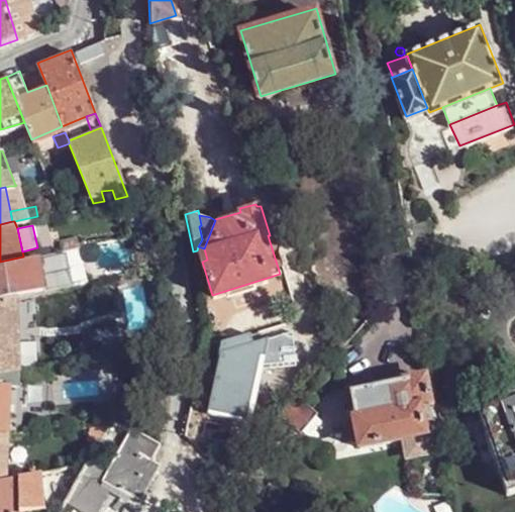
[(144,230),(131,232),(134,241),(146,238),(144,230)]
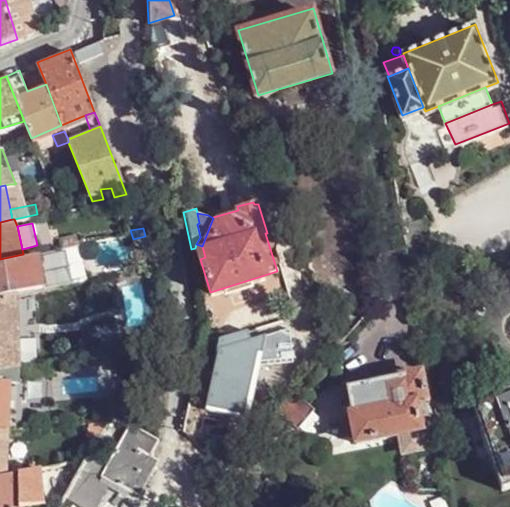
[(71,279),(64,247),(38,253),(44,284),(71,279)]
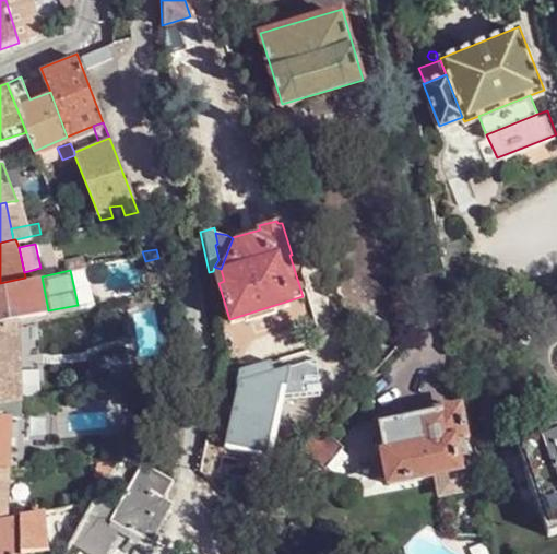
[(42,277),(0,285),(0,320),(48,310),(42,277)]
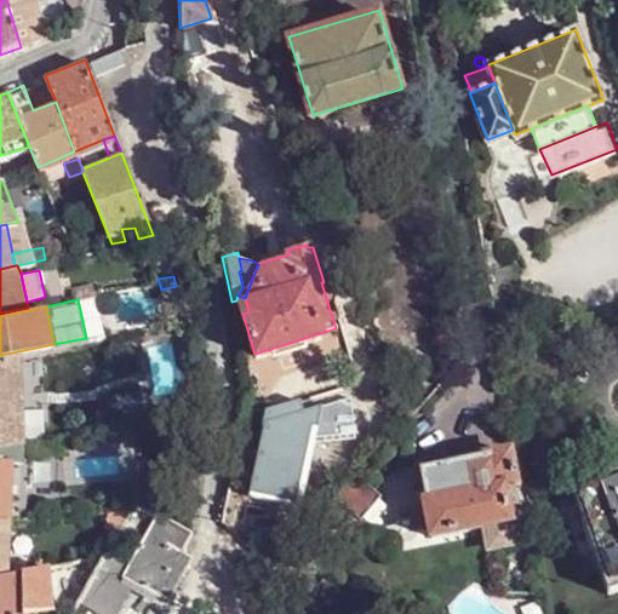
[(177,320),(178,332),(190,330),(188,317),(177,320)]
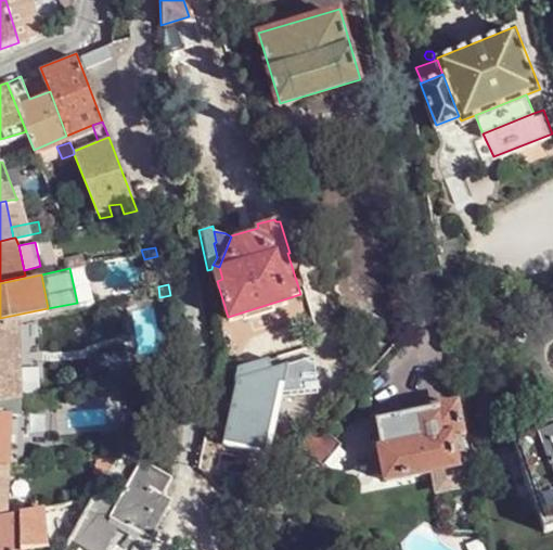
[(346,298),(337,301),(346,327),(356,323),(346,298)]
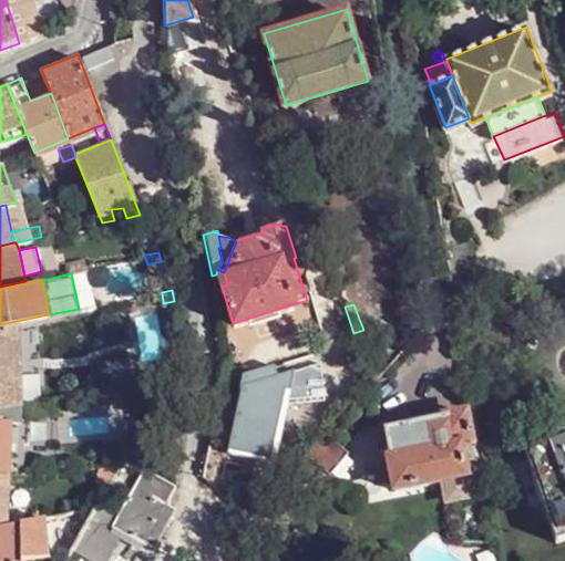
[(0,406),(16,403),(17,324),(0,328),(0,406)]
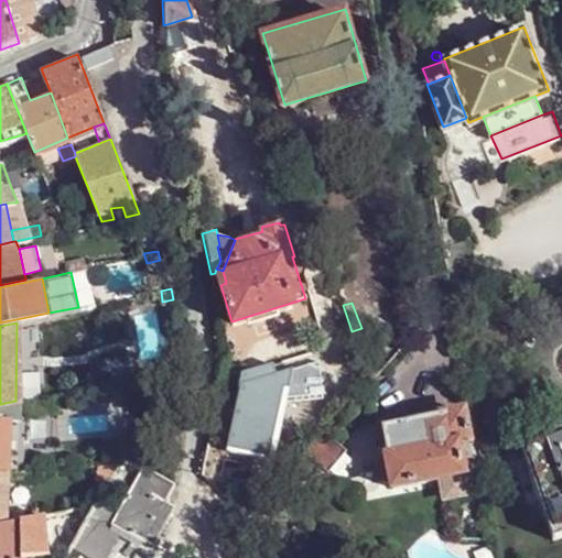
[(368,348),(358,351),(367,376),(376,367),(368,348)]
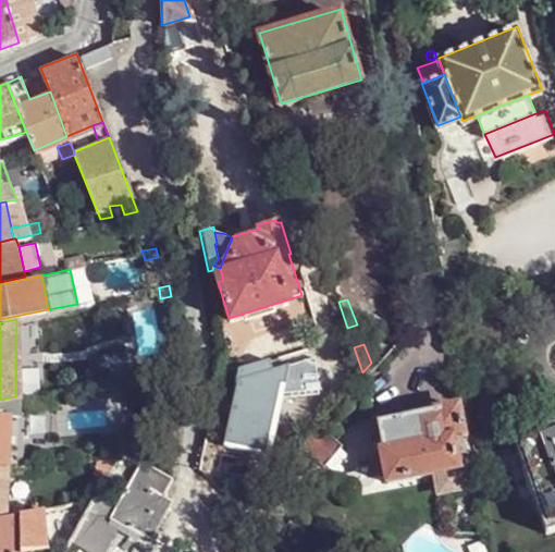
[(35,365),(16,367),(15,396),(17,396),(27,394),(35,393),(35,365)]
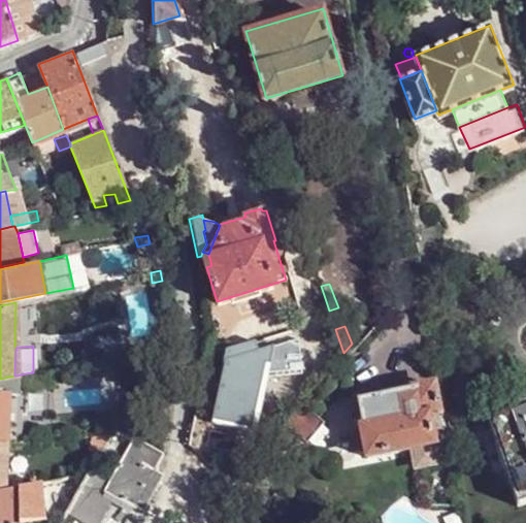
[(17,376),(0,379),(0,442),(8,443),(8,409),(20,409),(21,379),(17,379),(17,376)]
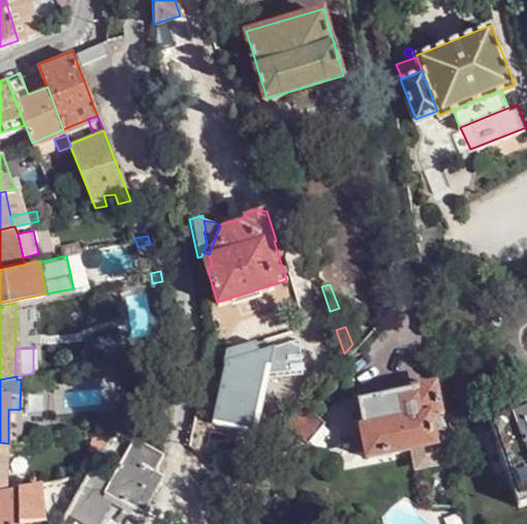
[(207,384),(212,417),(231,412),(225,380),(207,384)]
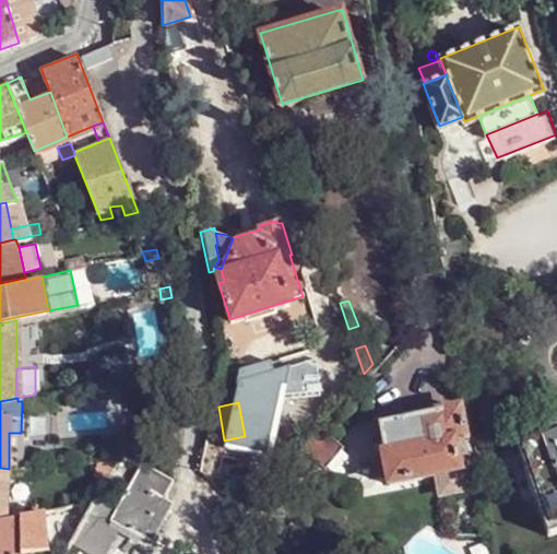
[(445,488),(447,490),(449,490),(453,487),(455,486),(458,484),(461,483),(458,463),(467,461),(459,404),(378,419),(383,452),(379,455),(376,459),(379,471),(383,474),(388,474),(388,479),(434,470),(437,487),(440,487),(445,488)]
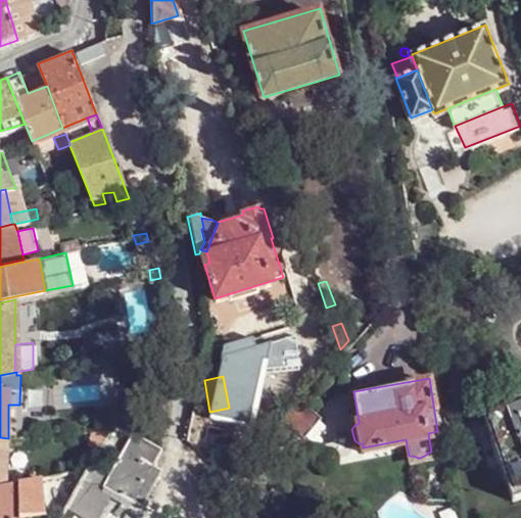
[(112,404),(121,409),(128,394),(121,389),(112,404)]
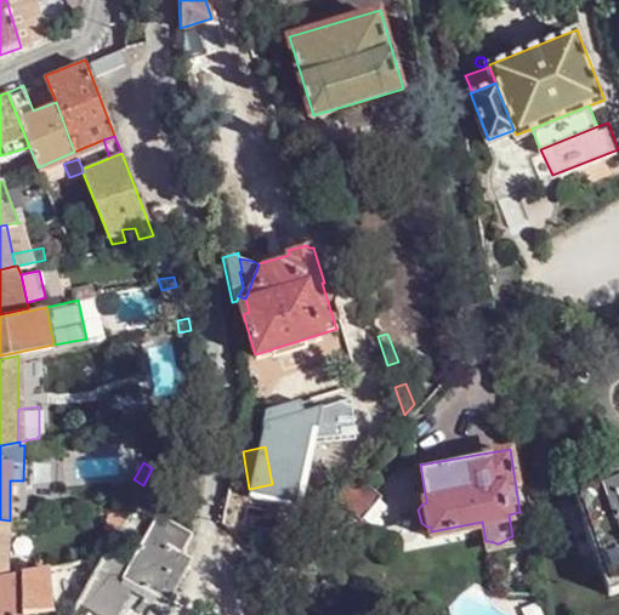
[(581,491),(611,576),(618,573),(618,477),(581,490),(581,491)]
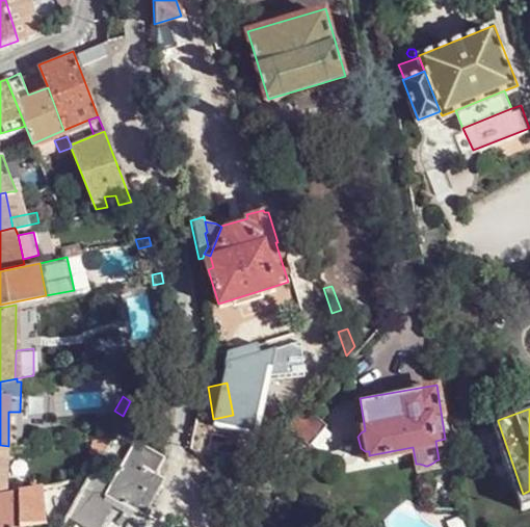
[(306,410),(289,428),(299,436),(302,431),(307,431),(311,426),(310,423),(315,418),(306,410)]
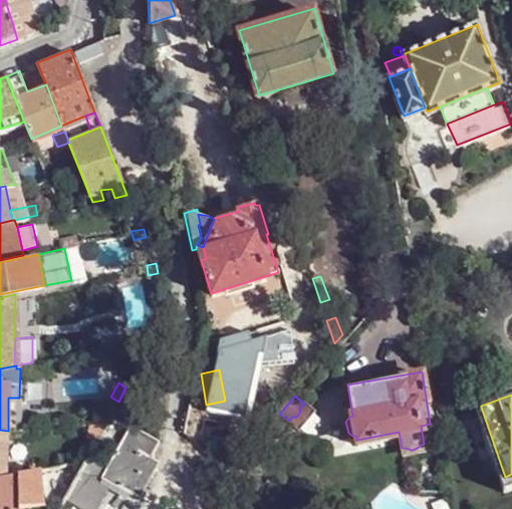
[(18,429),(19,398),(8,398),(8,431),(18,429)]
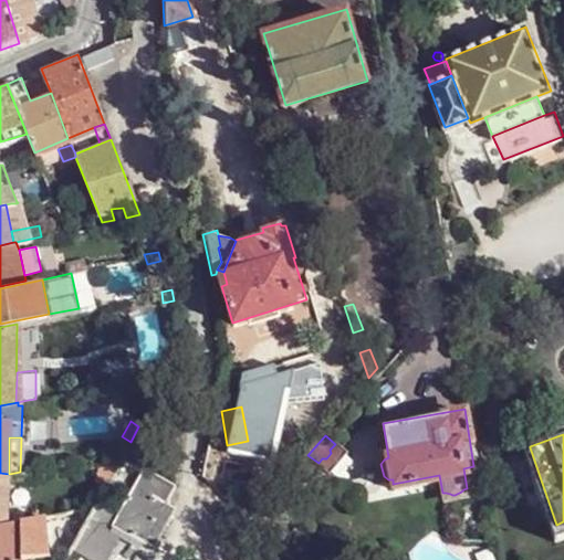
[(91,476),(106,479),(119,460),(94,463),(91,476)]
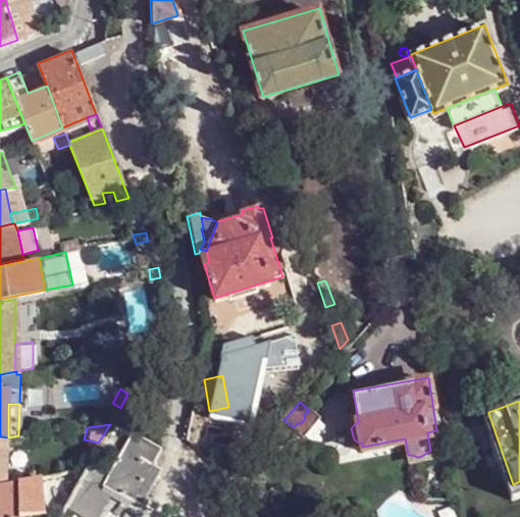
[(141,482),(148,486),(158,470),(150,465),(159,448),(131,431),(100,484),(130,501),(141,482)]
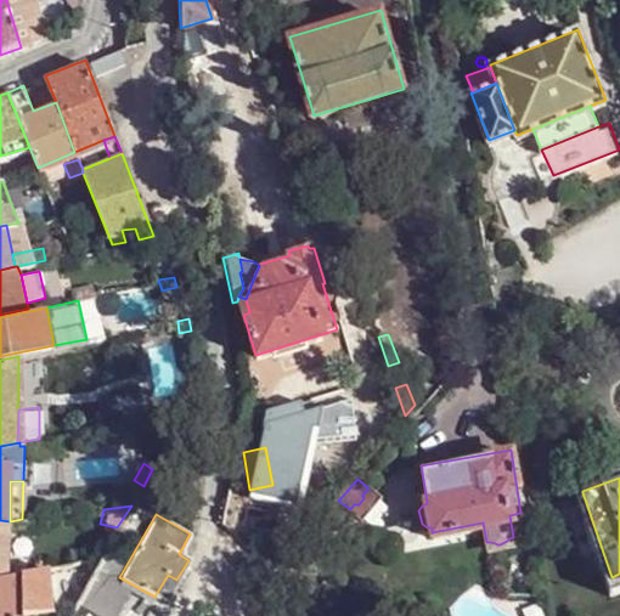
[(0,576),(9,575),(10,521),(0,520),(0,576)]
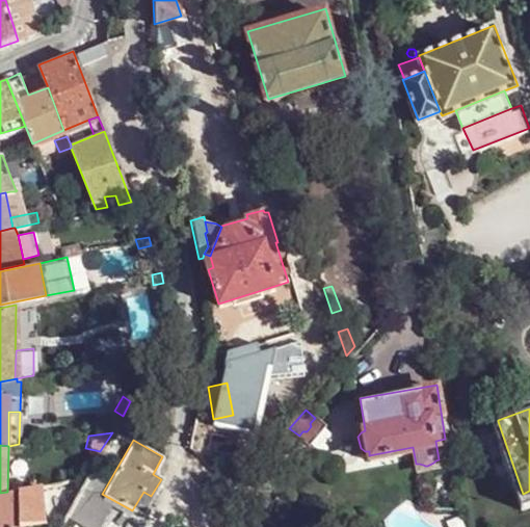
[(101,482),(88,474),(80,490),(93,496),(101,482)]
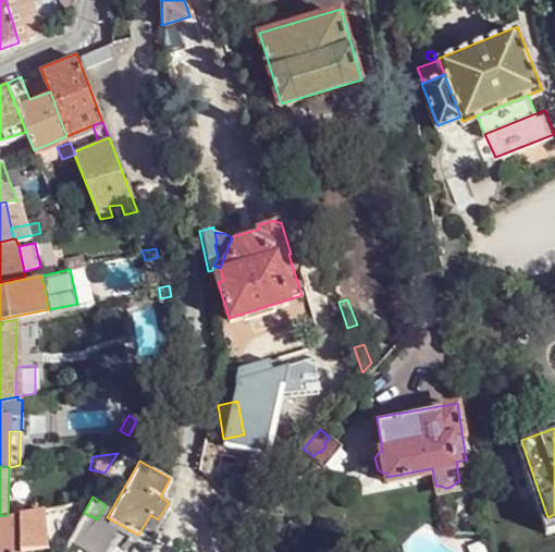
[(39,507),(23,511),(19,551),(24,551),(28,551),(42,548),(41,527),(39,507)]
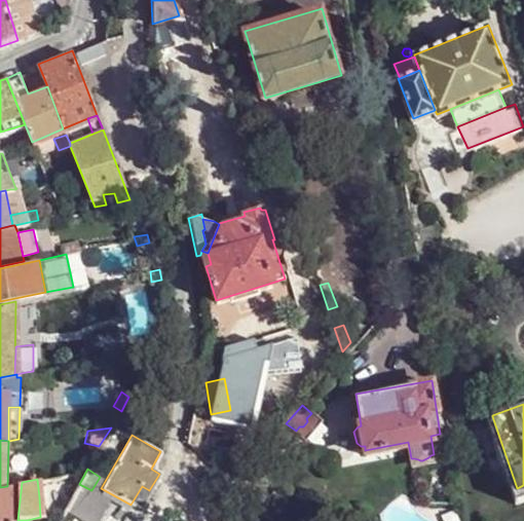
[(7,486),(0,487),(0,520),(17,520),(22,482),(7,486)]
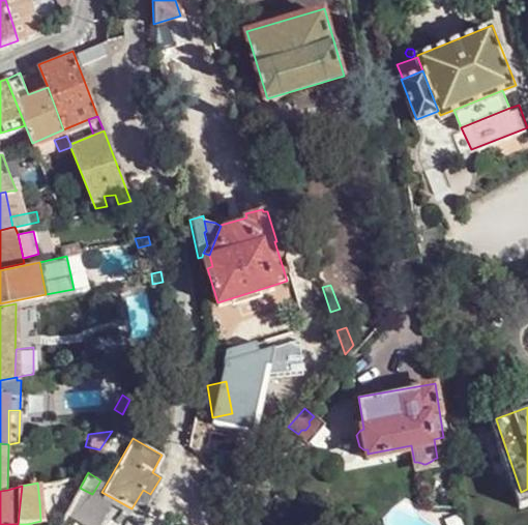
[(92,494),(80,488),(76,493),(66,509),(94,524),(107,502),(92,494)]
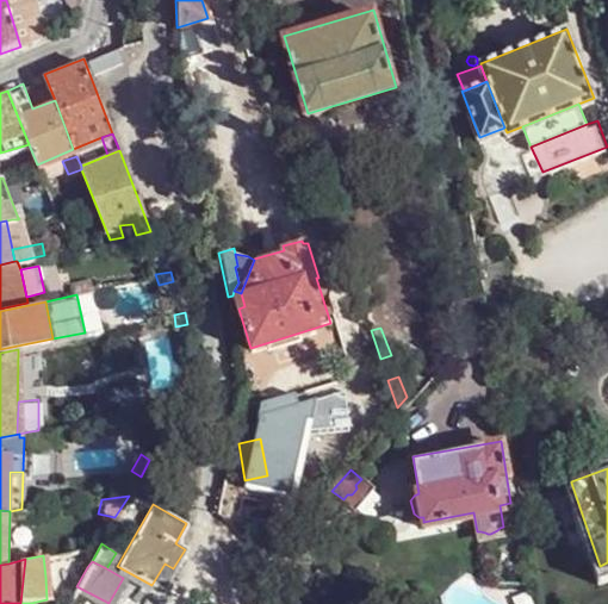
[(166,581),(173,568),(165,564),(152,585),(160,591),(166,581)]
